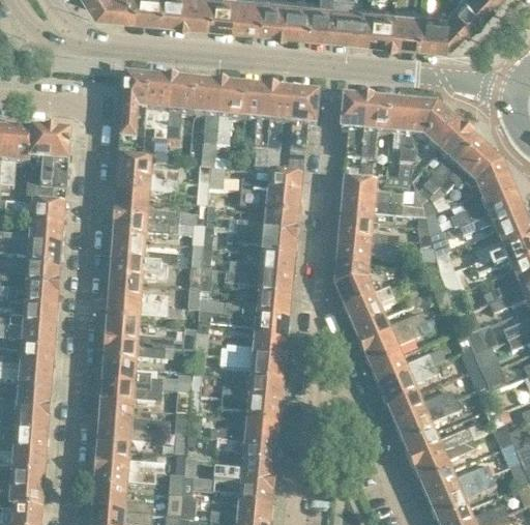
[(89,0),(95,8),(133,11),(134,0),(89,0)]
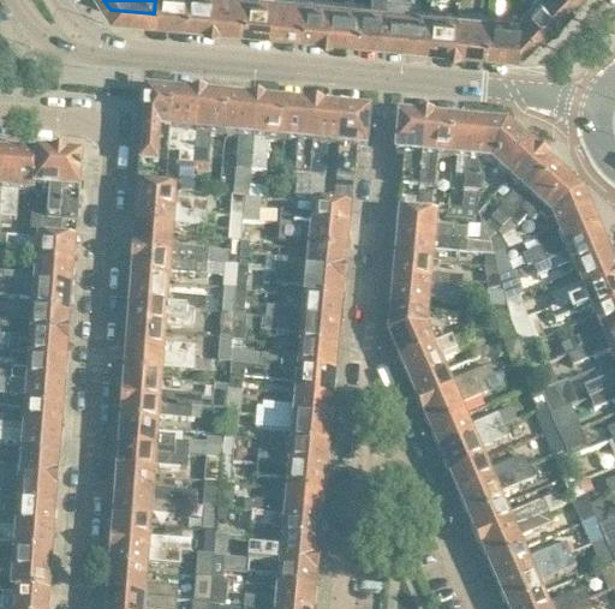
[(155,0),(154,13),(180,17),(181,17),(184,17),(185,0),(155,0)]
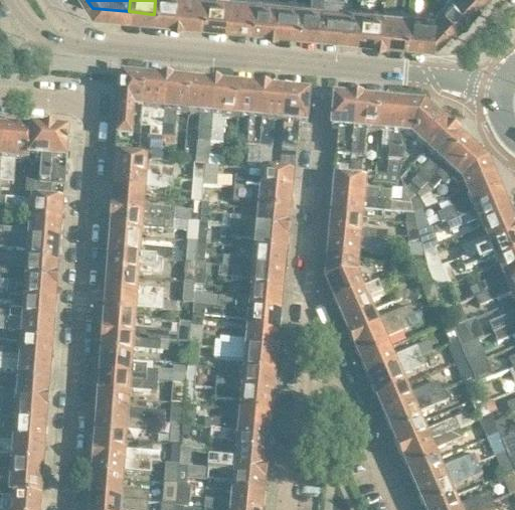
[(155,0),(154,14),(176,16),(178,0),(155,0)]
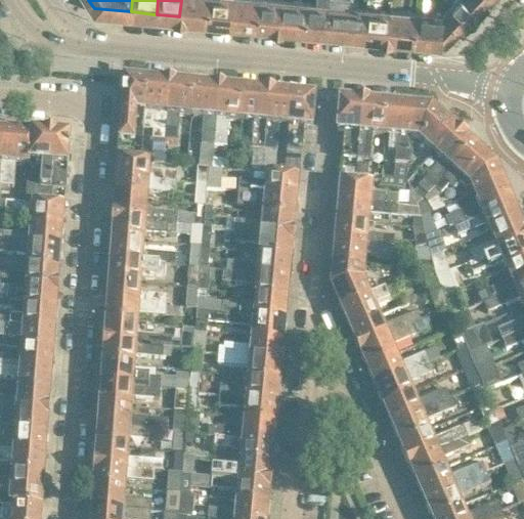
[(181,0),(179,16),(206,18),(207,0),(181,0)]
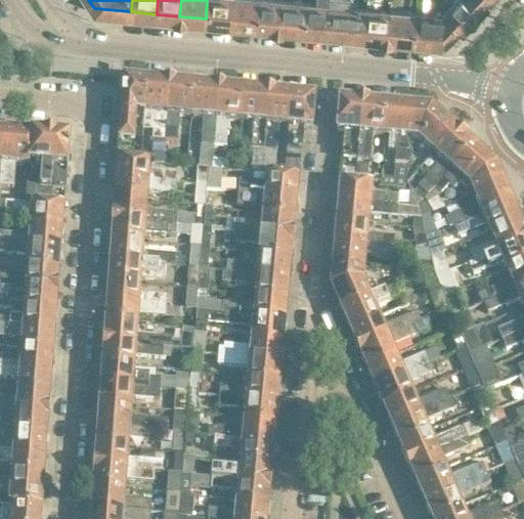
[(207,0),(206,18),(228,22),(230,0),(207,0)]
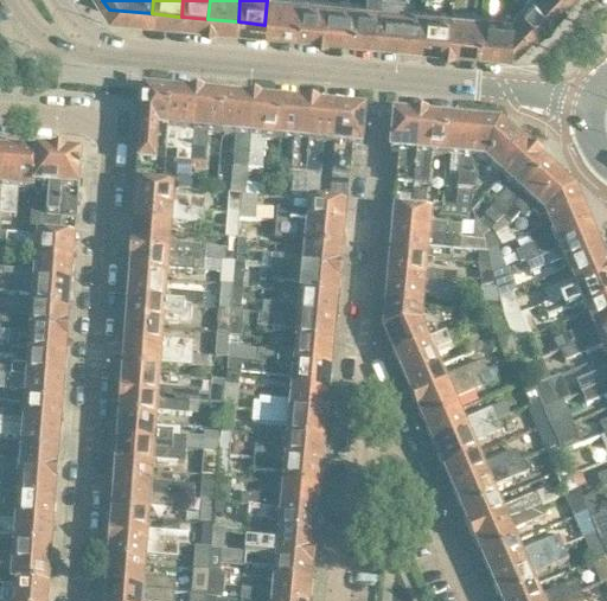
[(267,0),(264,25),(294,27),(296,0),(267,0)]
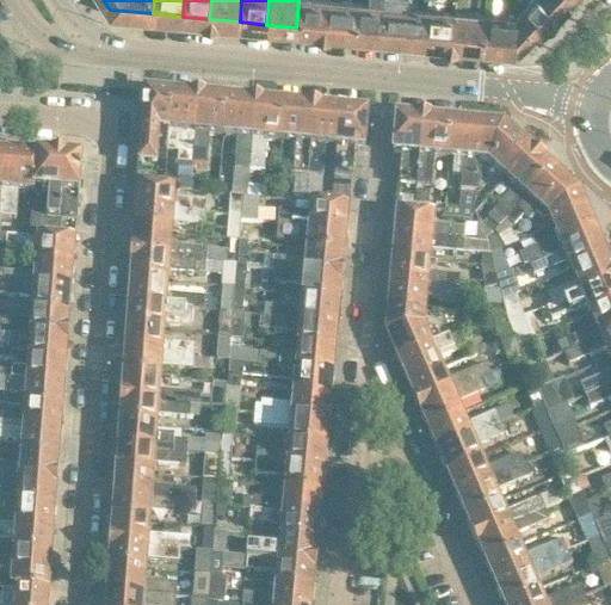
[(298,0),(296,28),(322,30),(325,0),(298,0)]
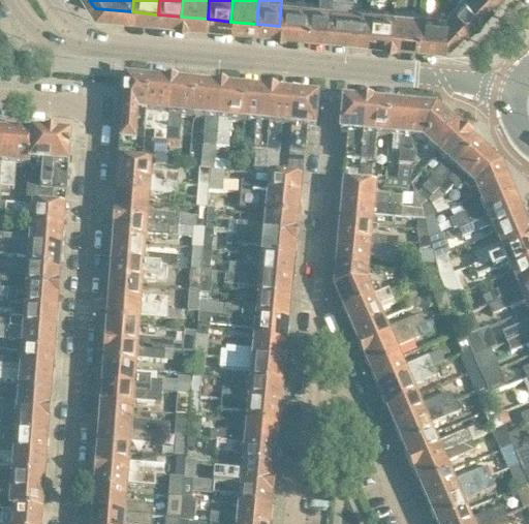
[(281,0),(279,26),(306,28),(308,0),(281,0)]
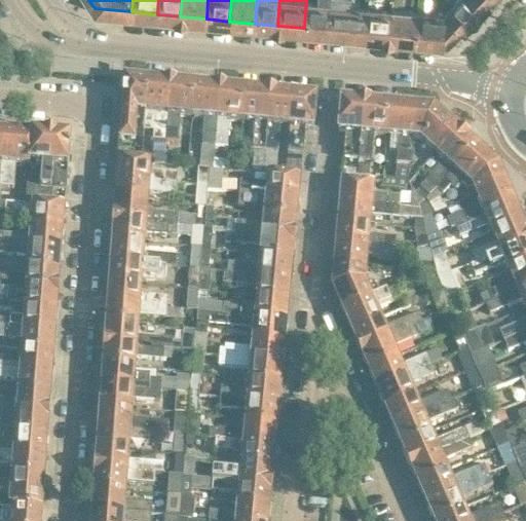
[(306,0),(304,28),(315,30),(317,30),(324,30),(325,30),(325,31),(328,0),(306,0)]
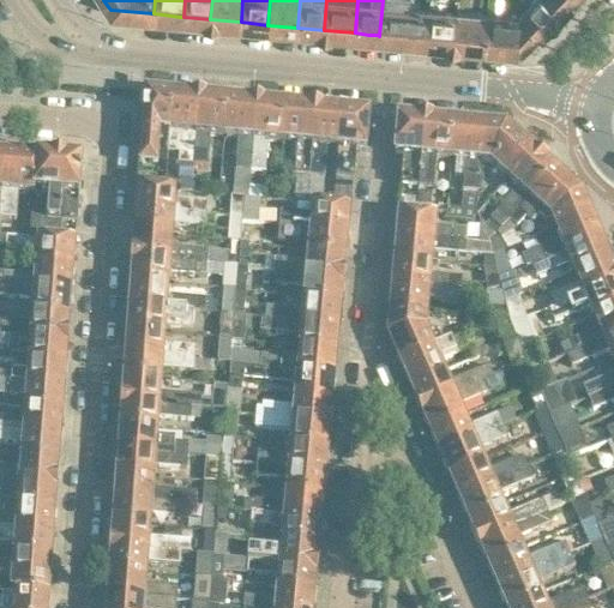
[(383,0),(379,36),(416,38),(426,40),(429,0),(383,0)]
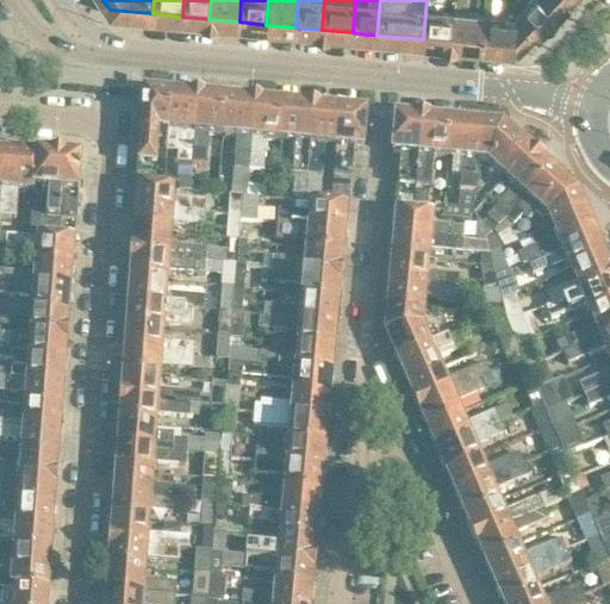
[(427,0),(423,39),(424,39),(427,39),(437,41),(440,42),(449,42),(453,0),(427,0)]
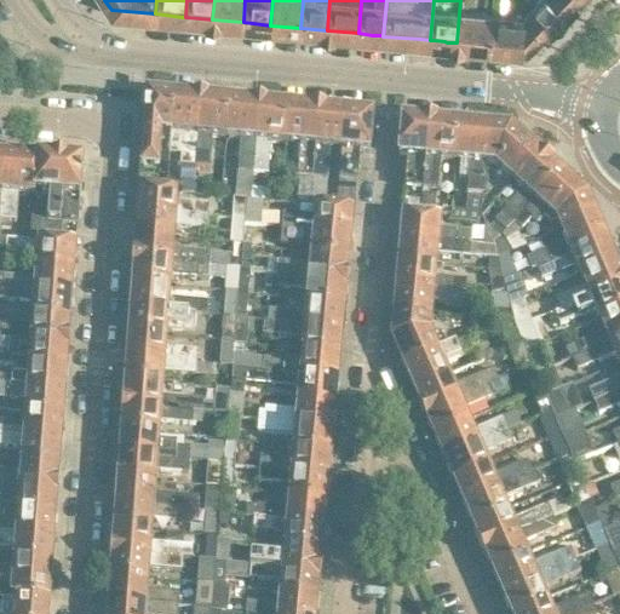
[(460,0),(457,42),(483,45),(488,46),(492,5),(487,5),(476,4),(476,0),(460,0)]
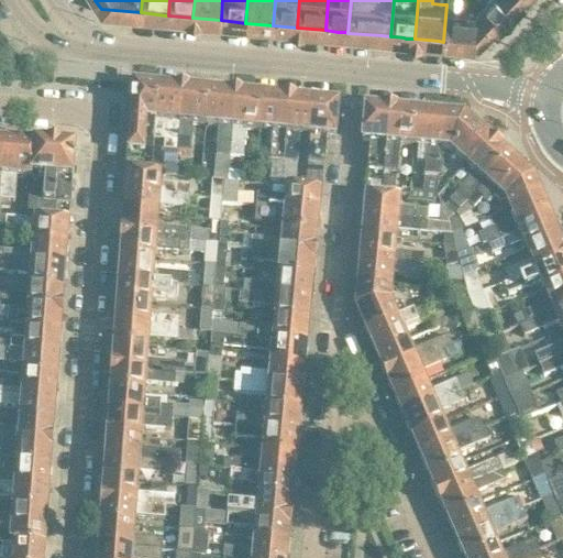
[(446,0),(446,4),(443,42),(475,45),(494,25),(474,7),(475,6),(474,0),(446,0)]
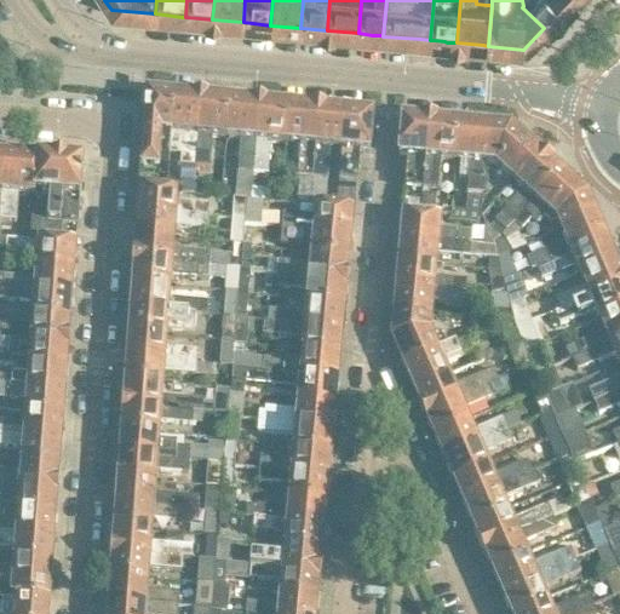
[(522,0),(523,6),(522,7),(544,28),(547,32),(577,0),(522,0)]
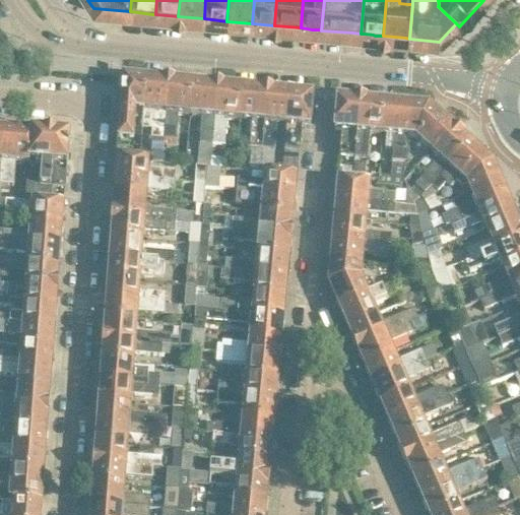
[(123,72),(117,150),(139,152),(141,127),(143,107),(146,74),(123,72)]
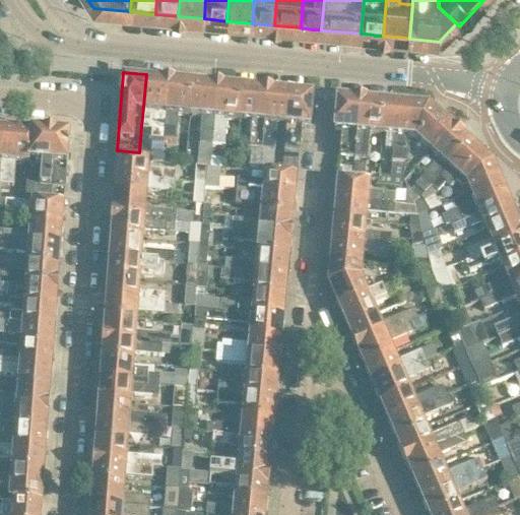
[(143,107),(141,127),(150,128),(149,135),(150,135),(149,153),(154,153),(154,156),(161,156),(164,135),(169,76),(146,74),(143,107)]
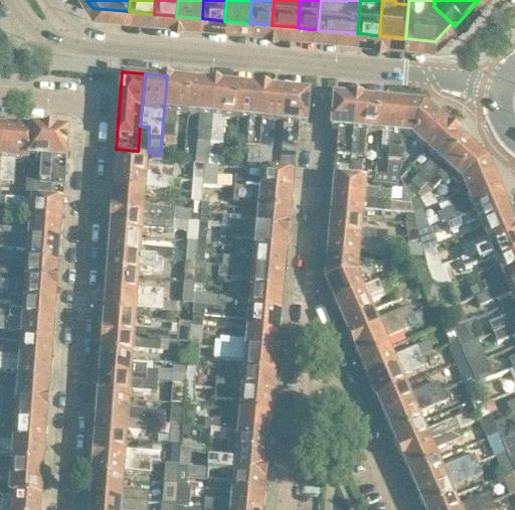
[(167,75),(162,134),(174,136),(177,109),(186,110),(189,77),(167,75)]
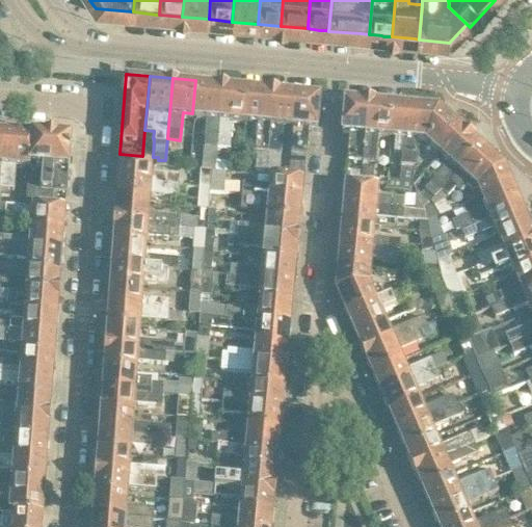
[(195,80),(192,113),(208,115),(204,165),(213,165),(216,166),(217,156),(218,143),(223,83),(195,80)]
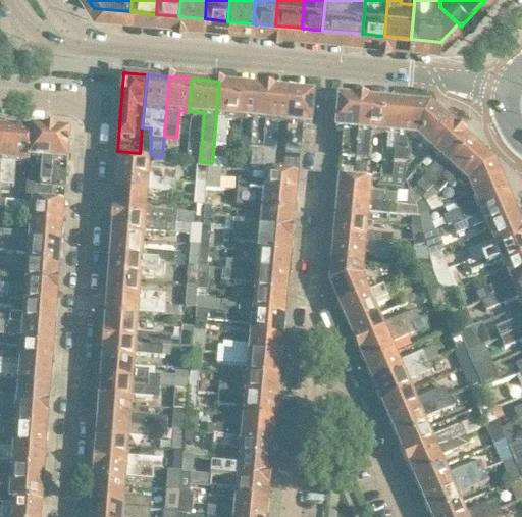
[(219,82),(214,141),(226,142),(228,115),(239,115),(241,84),(219,82)]
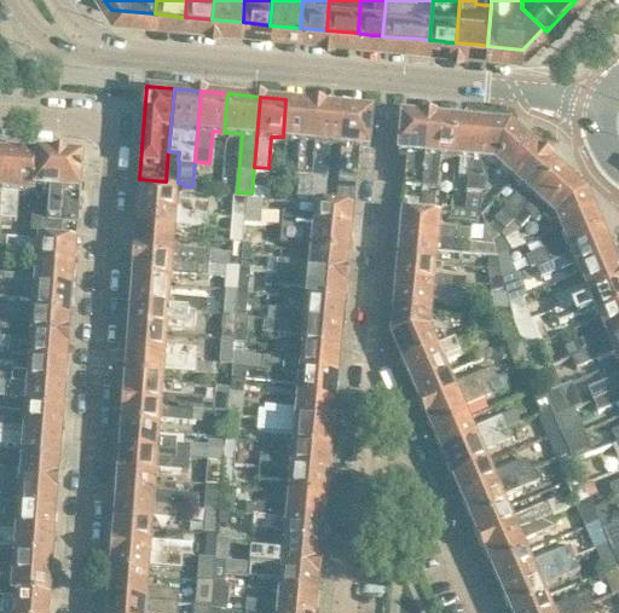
[(285,99),(283,137),(300,139),(295,198),(310,200),(311,196),(312,196),(314,172),(312,172),(319,102),(285,99)]
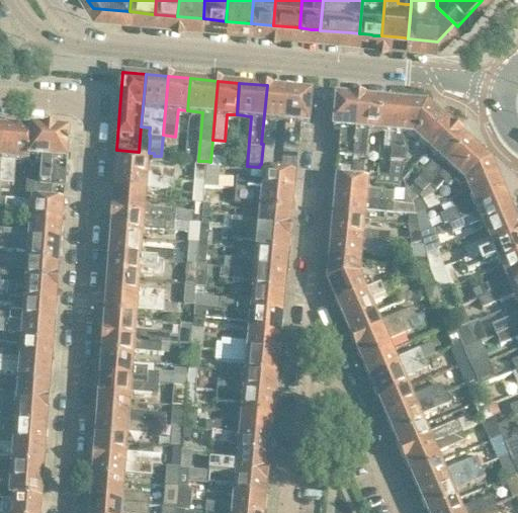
[(263,144),(261,164),(272,165),(276,119),(286,120),(289,87),(267,85),(261,144),(263,144)]
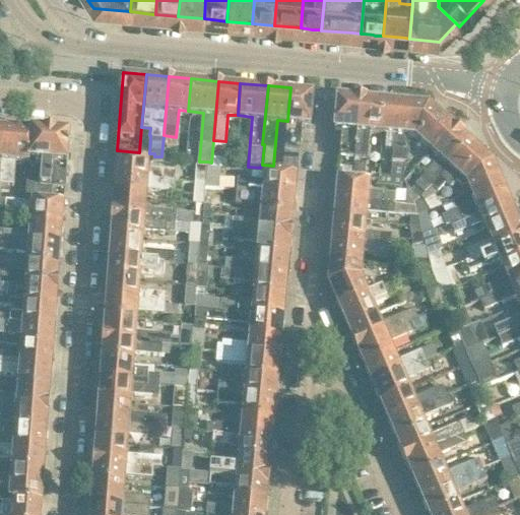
[(287,121),(283,167),(298,168),(302,122),(310,123),(313,89),(290,87),(287,121)]
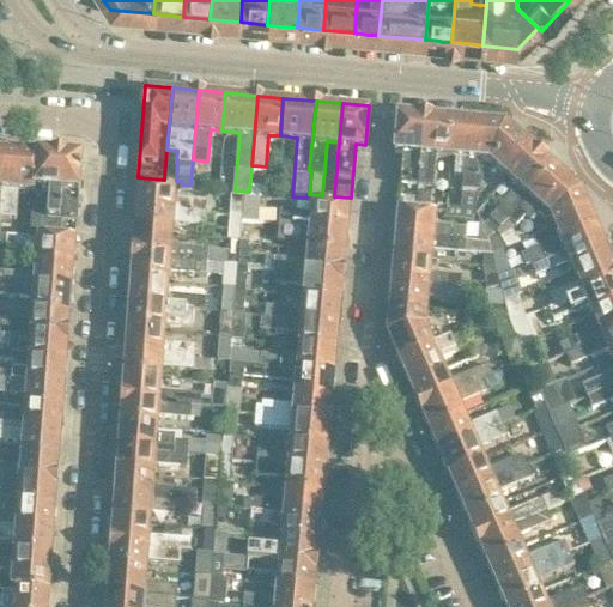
[(404,149),(400,178),(417,181),(424,111),(398,109),(394,147),(404,149)]
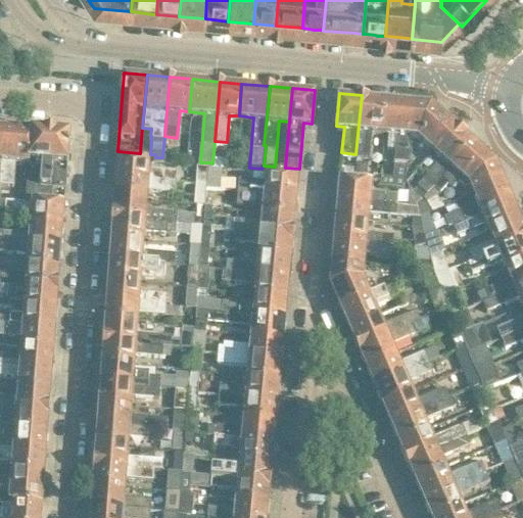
[(385,97),(362,95),(355,154),(370,155),(372,129),(382,130),(385,97)]
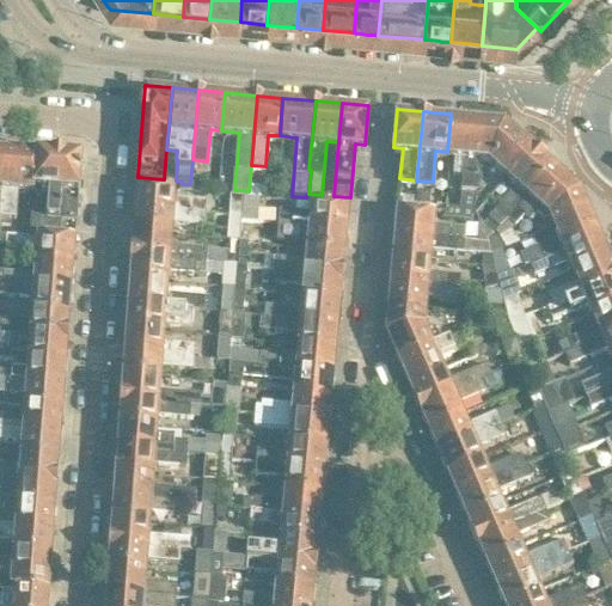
[(445,197),(444,212),(475,214),(479,167),(483,169),(484,164),(479,164),(481,150),(484,117),(456,115),(452,114),(447,152),(452,152),(456,153),(453,169),(464,170),(460,202),(448,201),(448,197),(445,197)]
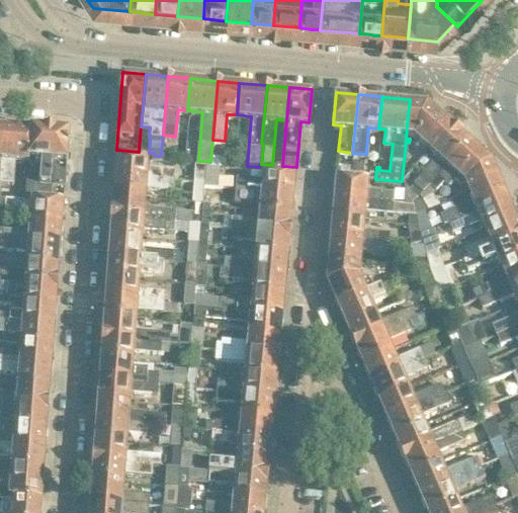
[(410,99),(407,126),(427,144),(448,119),(427,101),(410,99)]
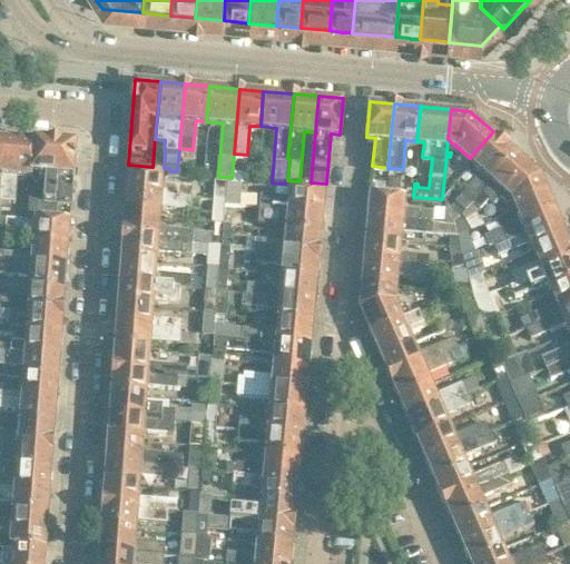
[(493,132),(493,131),(470,158),(470,159),(473,161),(481,169),(462,191),(450,204),(460,216),(472,201),(517,152),(497,135),(493,132)]
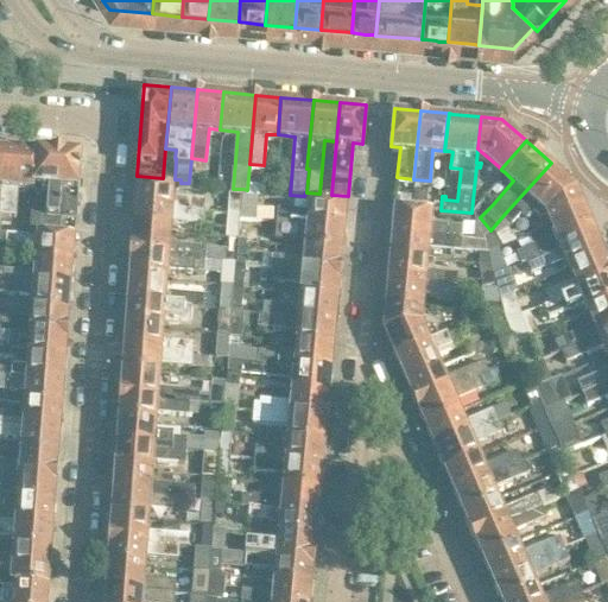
[(2,146),(0,176),(0,211),(14,213),(17,184),(32,185),(35,149),(2,146)]
